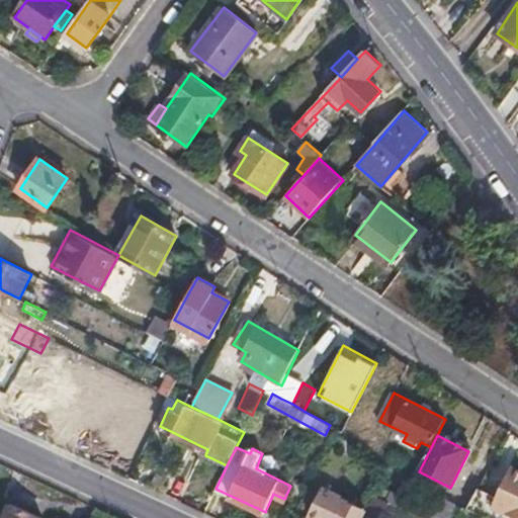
[(517,467),(500,459),(488,485),(517,500),(517,467)]
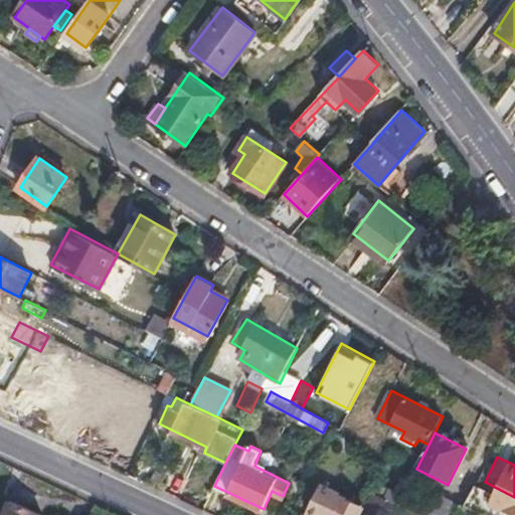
[(454,502),(464,507),(476,483),(467,478),(454,502)]
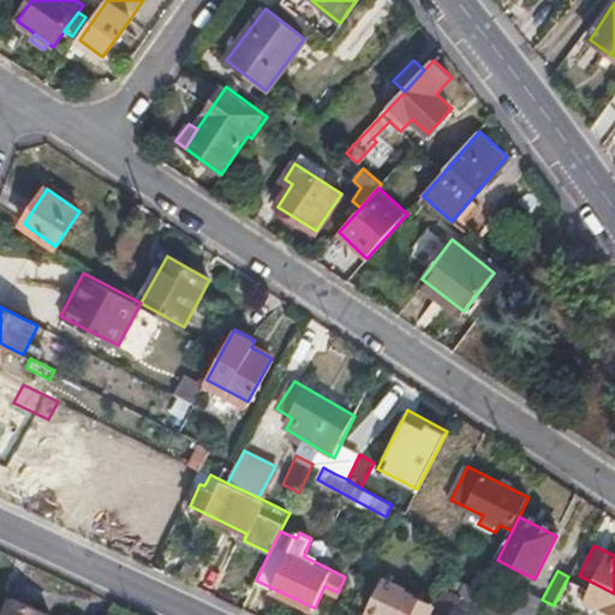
[(466,581),(452,574),(445,587),(460,595),(466,581)]
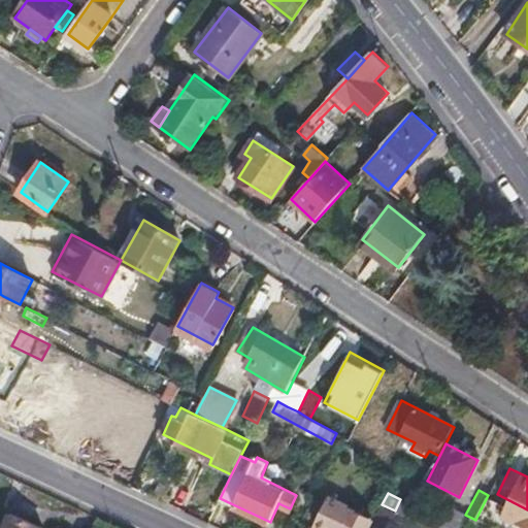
[(495,498),(490,508),(527,527),(527,509),(497,494),(495,498)]
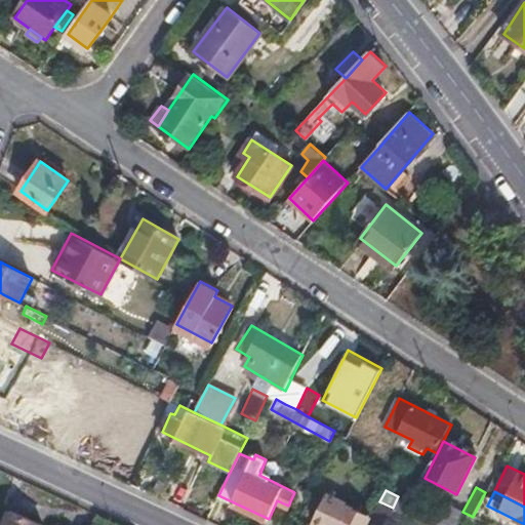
[(473,517),(481,520),(487,506),(492,495),(485,492),(473,517)]
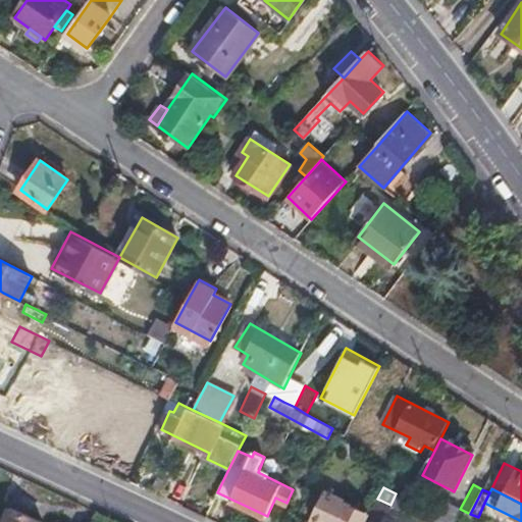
[(365,521),(367,520),(369,515),(324,491),(309,520),(312,521),(365,521)]
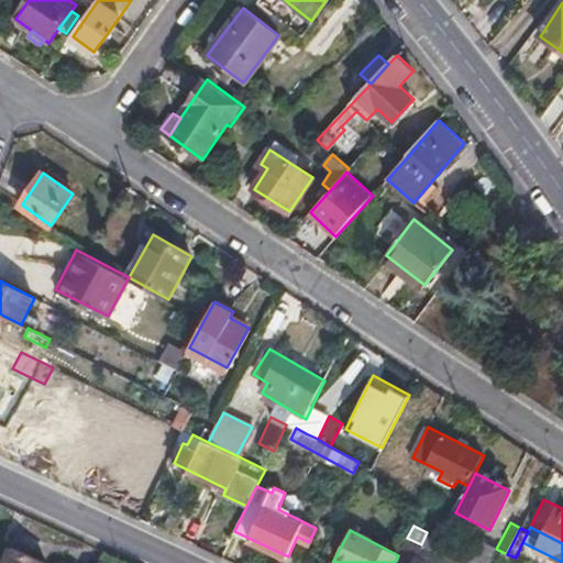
[(427,532),(421,544),(438,552),(442,541),(427,532)]
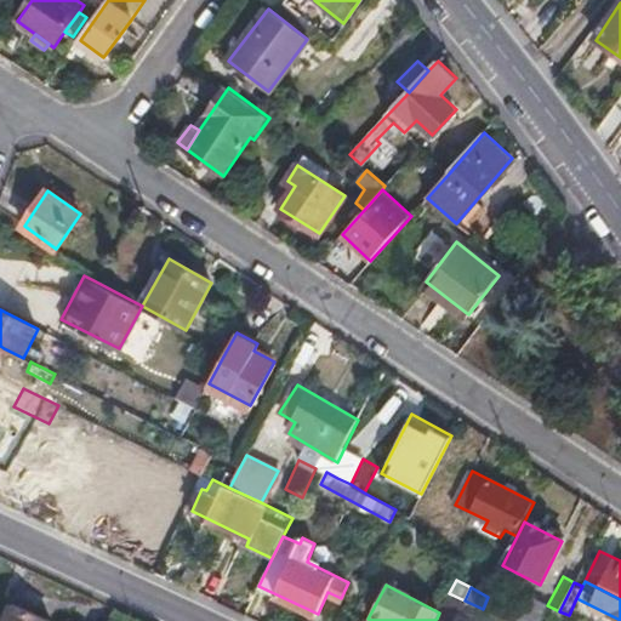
[(529,596),(517,620),(539,620),(547,605),(529,596)]
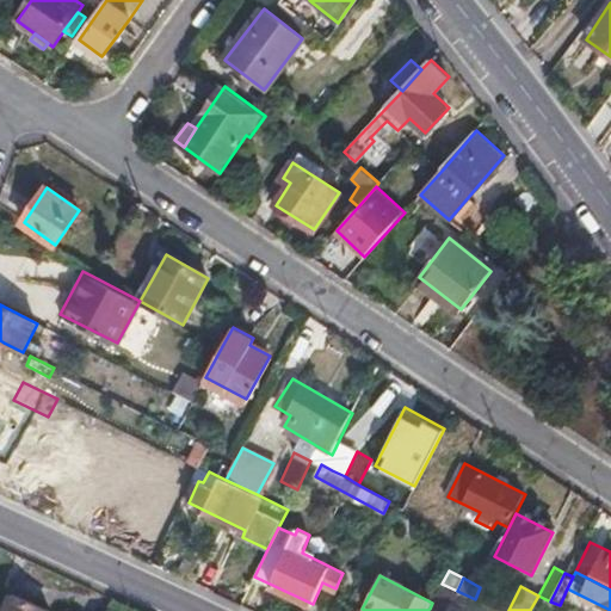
[(50,610),(51,610),(13,593),(5,610),(50,610)]
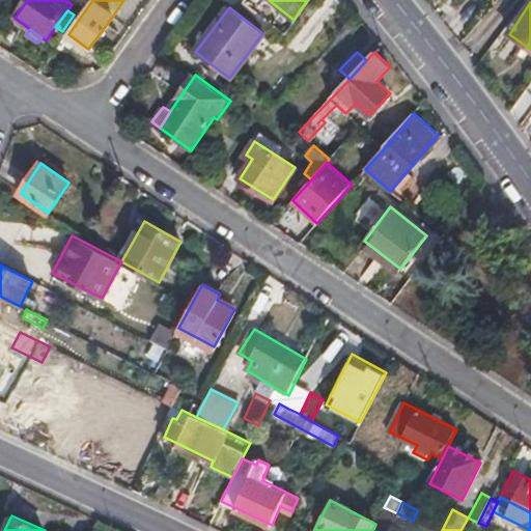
All buildings are outlined.
